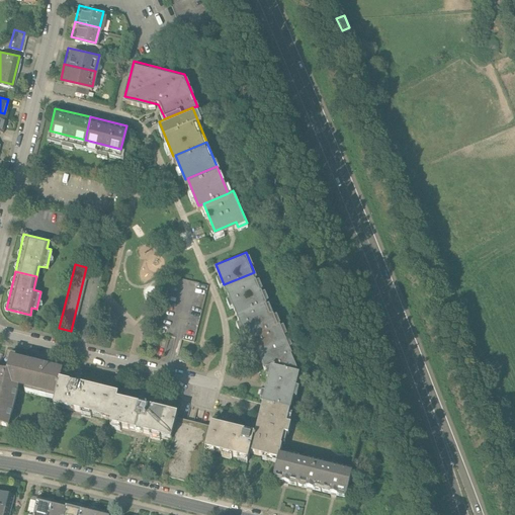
[(262,291),(254,272),(224,284),(232,304),(262,291)]
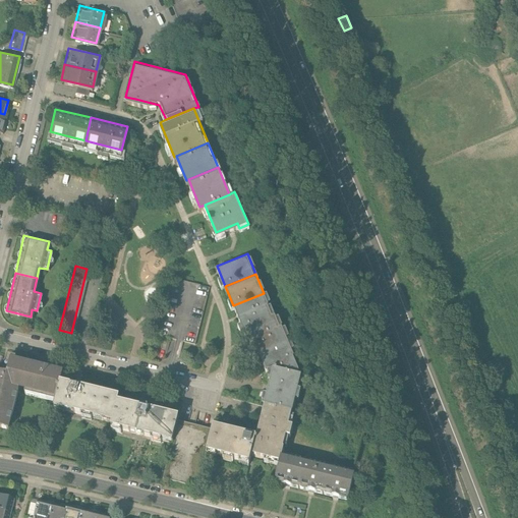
[(169,277),(155,333),(170,337),(177,338),(191,342),(206,286),(169,277)]
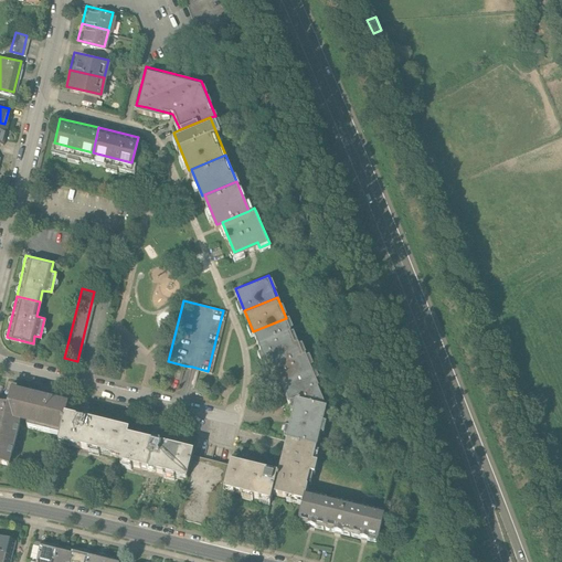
[(286,318),(253,331),(262,356),(271,352),(295,342),(286,318)]
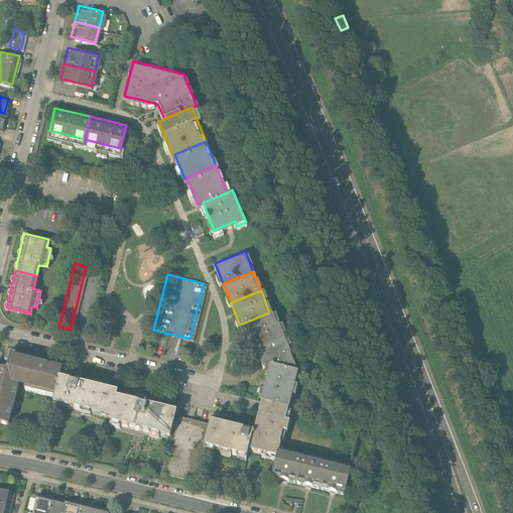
[(269,312),(247,322),(268,372),(294,385),(296,368),(274,310),(269,312)]
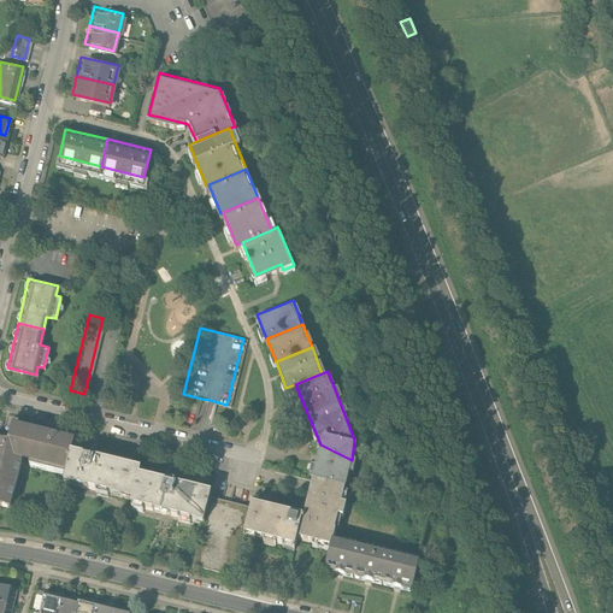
[(19,460),(29,422),(12,417),(7,436),(0,434),(0,500),(9,502),(19,460)]
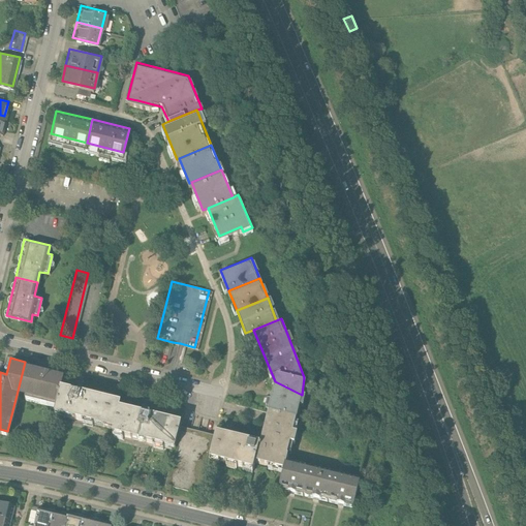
[(25,362),(17,395),(54,404),(60,381),(63,371),(25,362)]
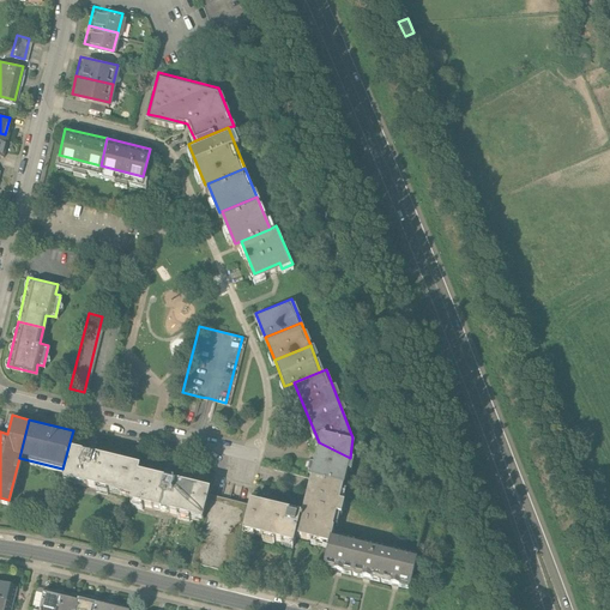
[(139,459),(70,442),(62,469),(61,478),(130,495),(138,465),(139,459)]
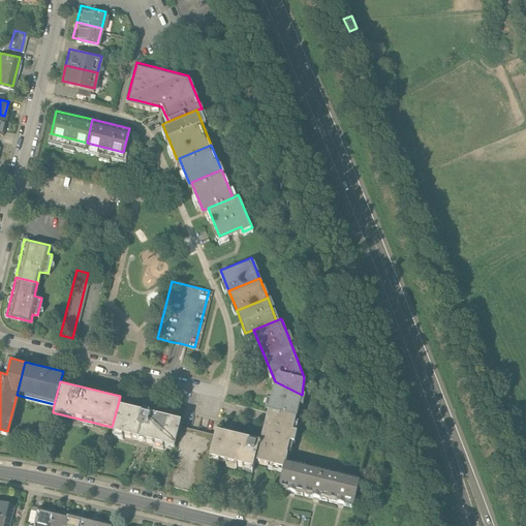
[(275,381),(268,412),(296,420),(302,395),(275,381)]
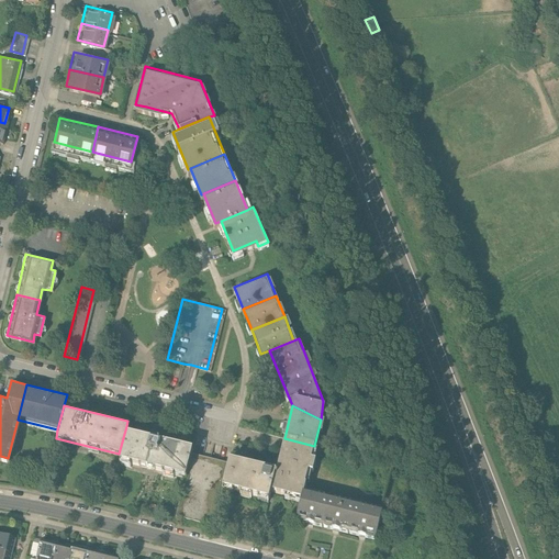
[(192,444),(126,426),(119,454),(118,459),(183,477),(190,451),(192,444)]
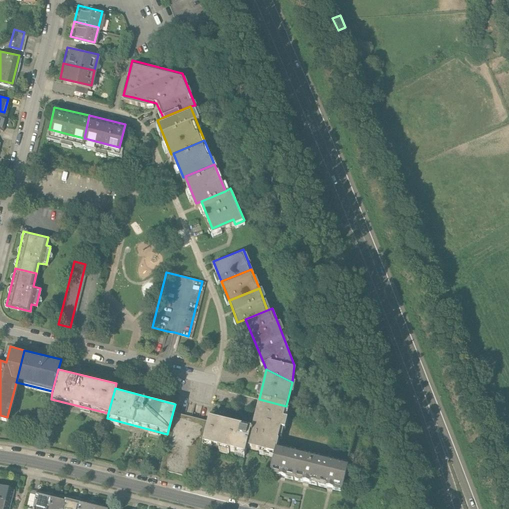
[(253,424),(248,443),(275,449),(277,442),(286,406),(259,399),(253,424)]
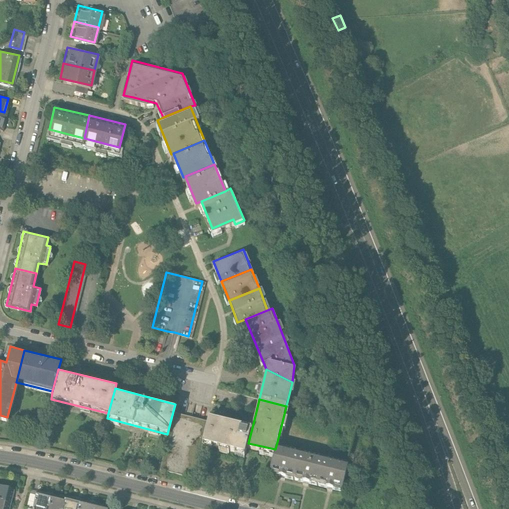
[(207,419),(173,411),(167,434),(158,469),(192,477),(202,438),(207,419)]
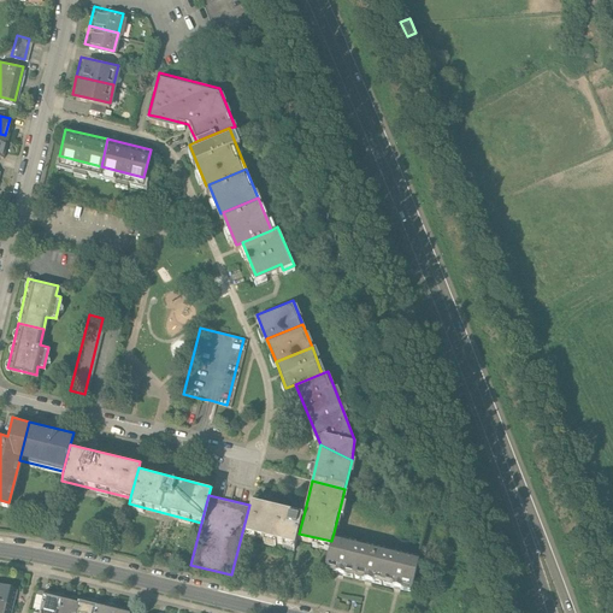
[(305,511),(251,497),(249,505),(243,528),(296,541),(299,534),(305,511)]
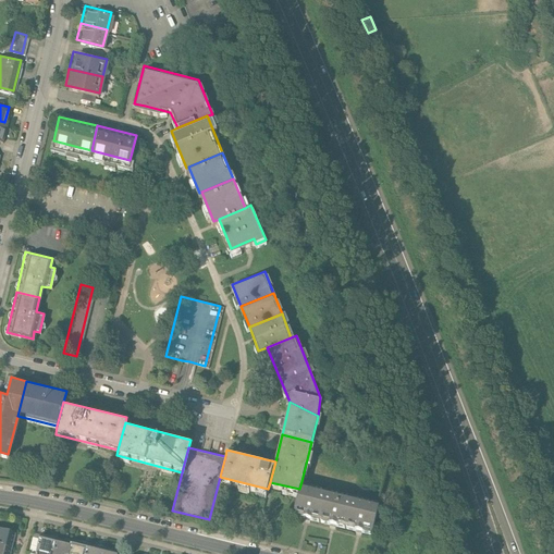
[(381,501),(302,481),(299,489),(294,512),(306,515),(335,522),(364,529),(373,531),(381,501)]
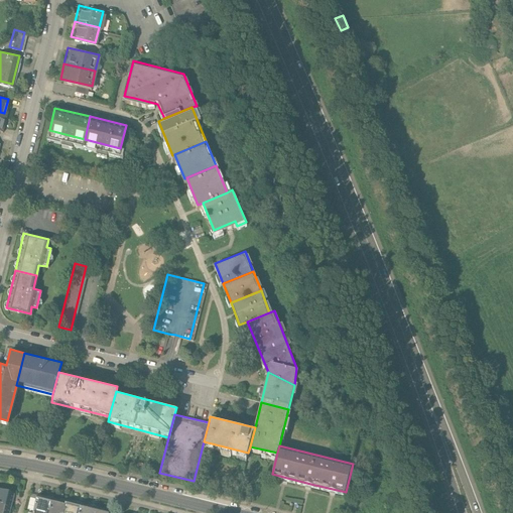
[(0,503),(9,505),(12,492),(0,489),(0,503)]
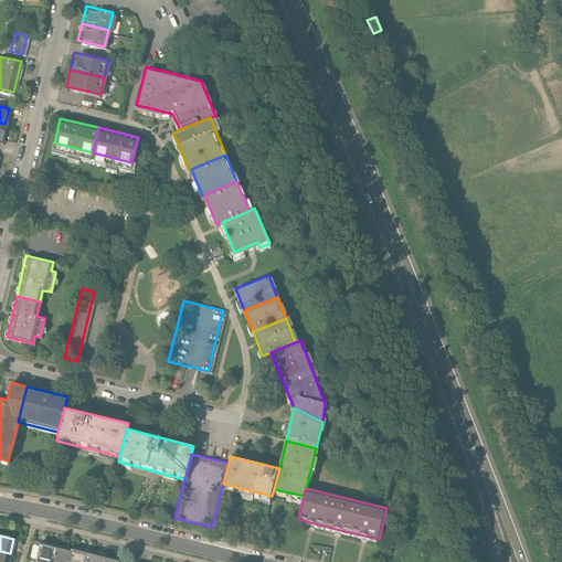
[(50,561),(54,547),(39,543),(33,561),(50,561)]
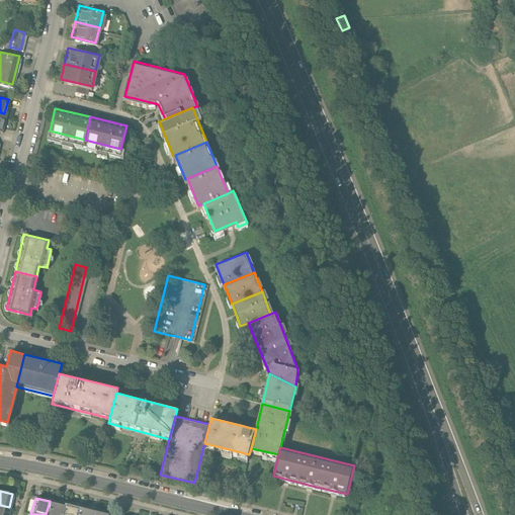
[(62,514),(65,505),(50,501),(46,514),(62,514)]
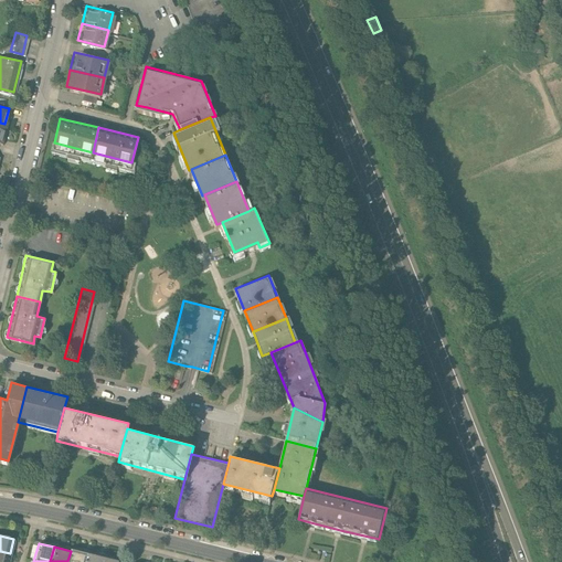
[(71,549),(71,551),(67,561),(84,561),(87,552),(71,549)]
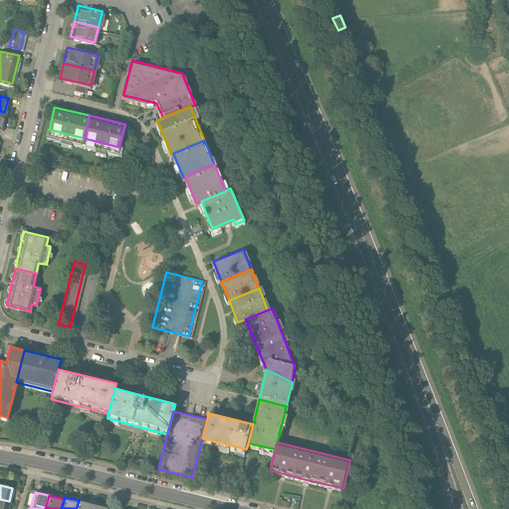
[(0,508),(7,508),(9,501),(0,499),(0,508)]
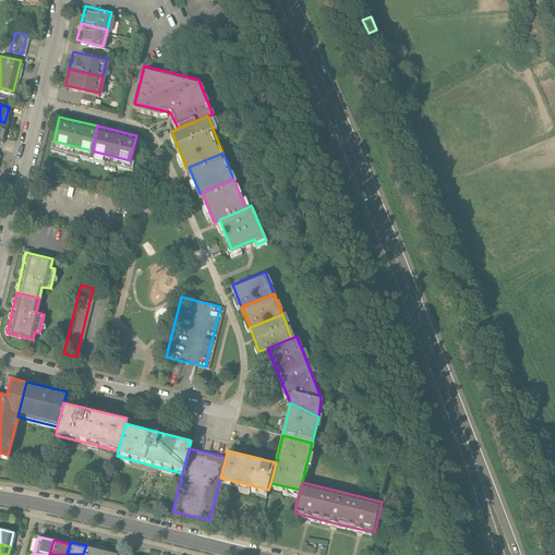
[(99,554),(101,550),(86,545),(83,554),(99,554)]
